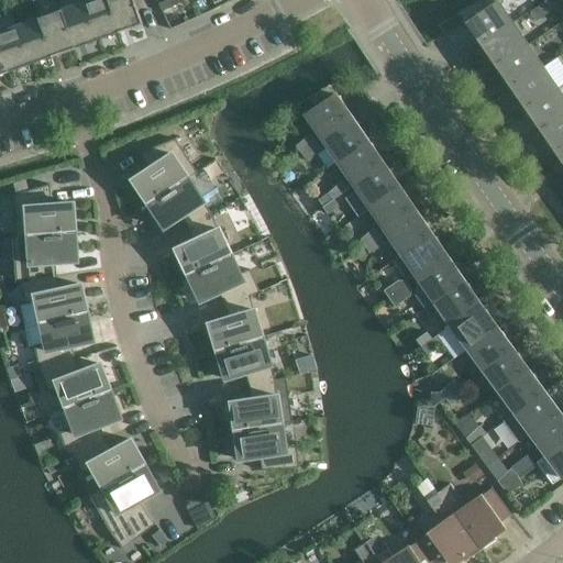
[(96,41),(83,2),(81,0),(56,0),(55,0),(59,10),(74,48),(96,41)]
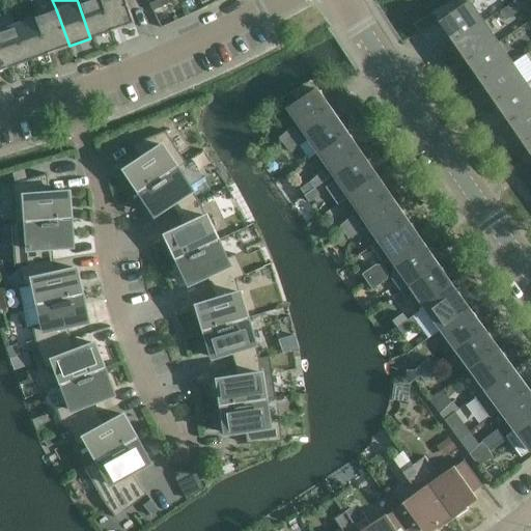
[(112,31),(101,0),(77,0),(78,2),(90,38),(112,31)]
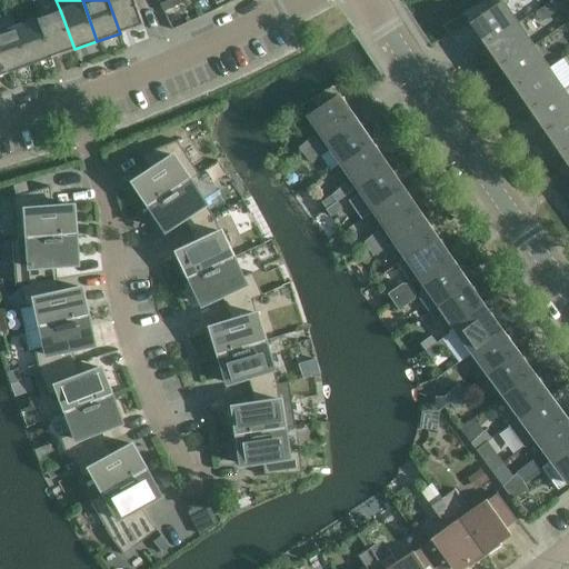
[(108,0),(120,33),(143,25),(133,0),(108,0)]
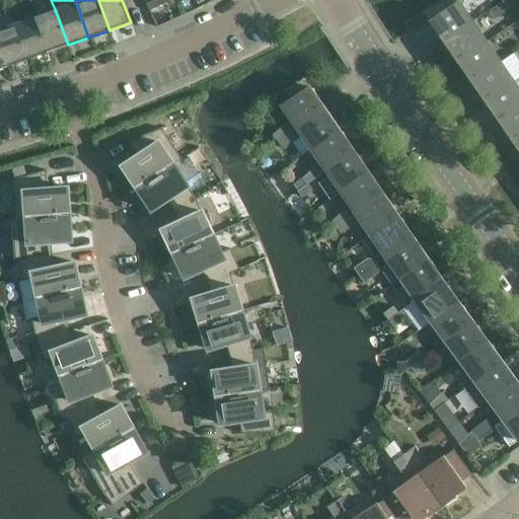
[(152,0),(145,4),(149,11),(160,6),(156,0),(152,0)]
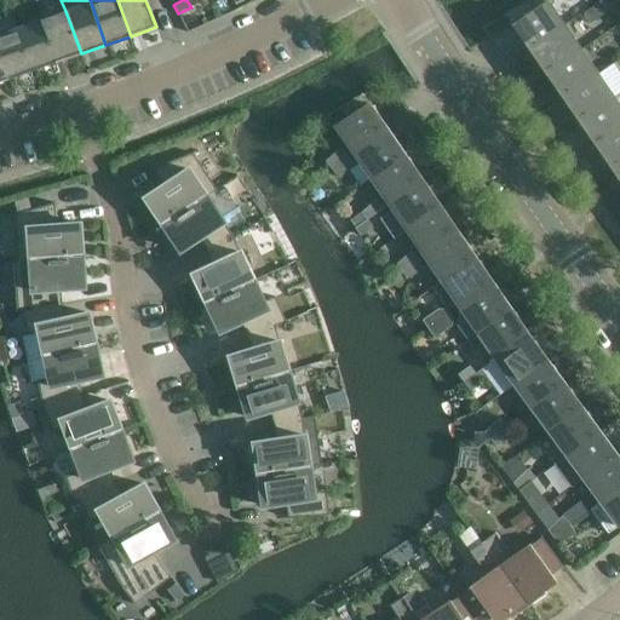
[(619,0),(603,0),(600,3),(606,12),(619,1),(619,0)]
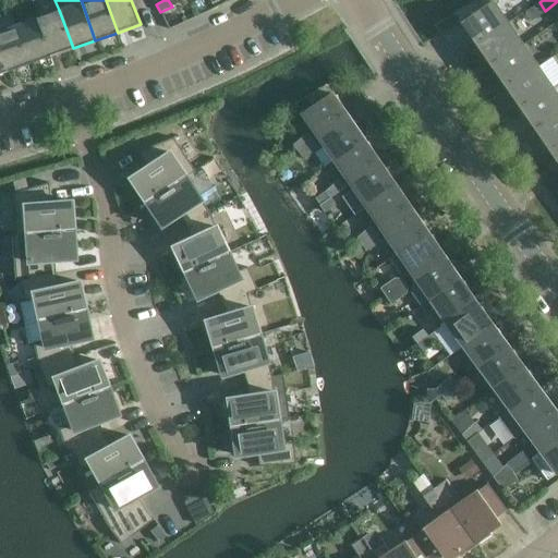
[(456,13),(477,45),(508,24),(493,1),(481,10),(475,2),(456,13)]
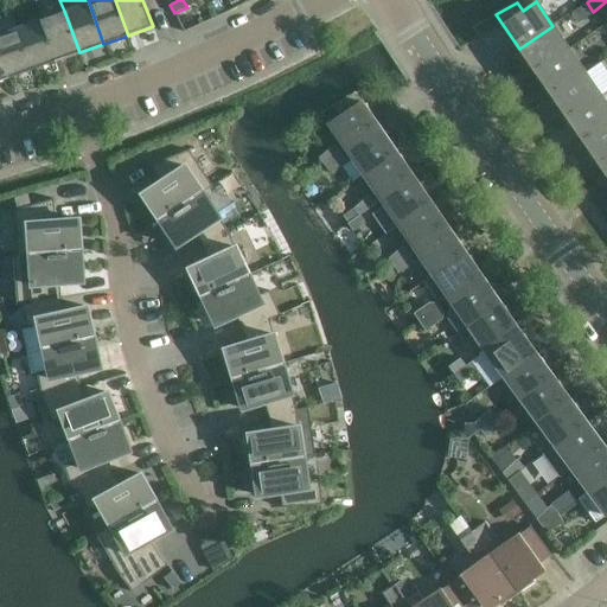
[(56,61),(80,52),(64,11),(40,19),(56,61)]
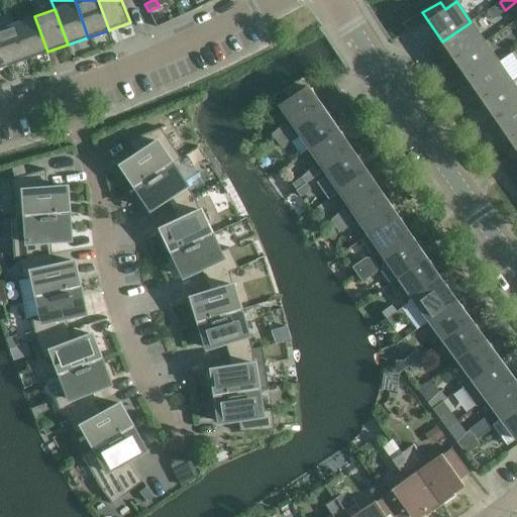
[(26,60),(47,52),(34,16),(14,24),(26,60)]
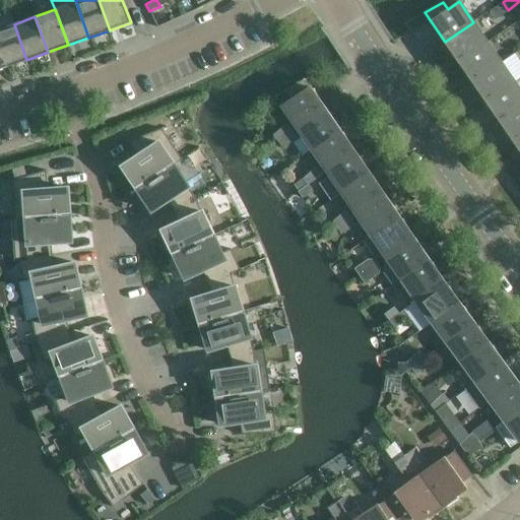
[(473,22),(445,42),(459,62),(486,43),(473,22)]
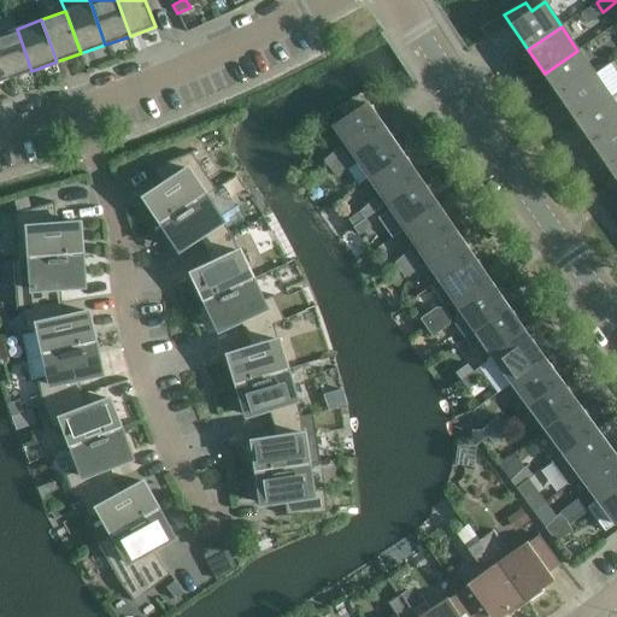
[(0,59),(7,80),(31,71),(17,29),(0,34),(0,59)]
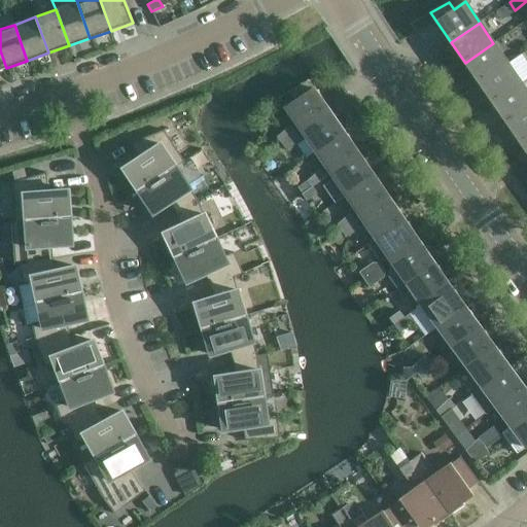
[(493,43),(465,63),(479,82),(507,63),(493,43)]
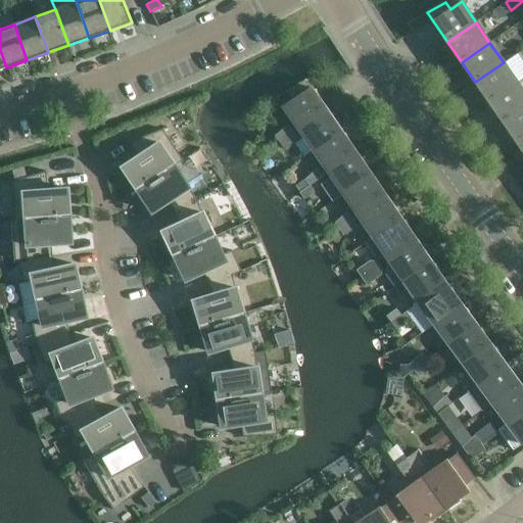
[(504,62),(475,82),(489,102),(517,83),(504,62)]
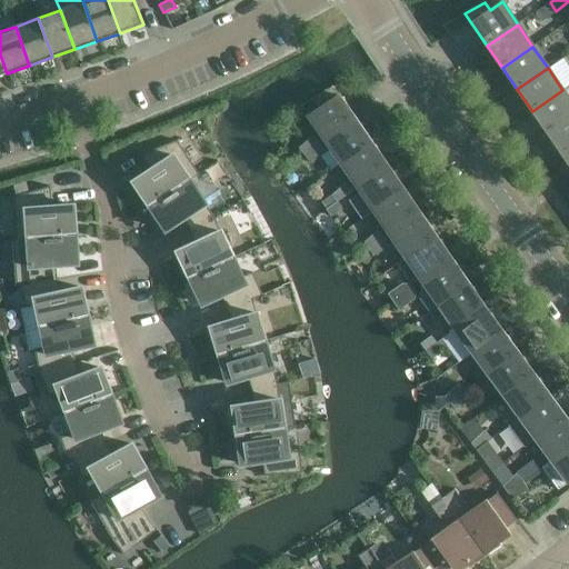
[(308,117),(325,141),(355,120),(332,88),(312,99),(319,109),(308,117)]
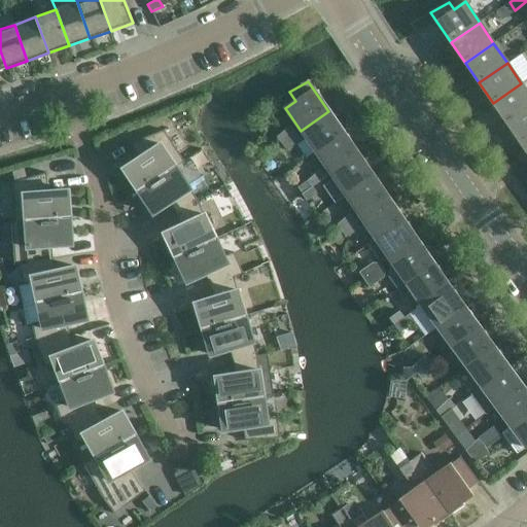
[(526,92),(521,83),(493,103),(507,124),(526,109),(526,92)]
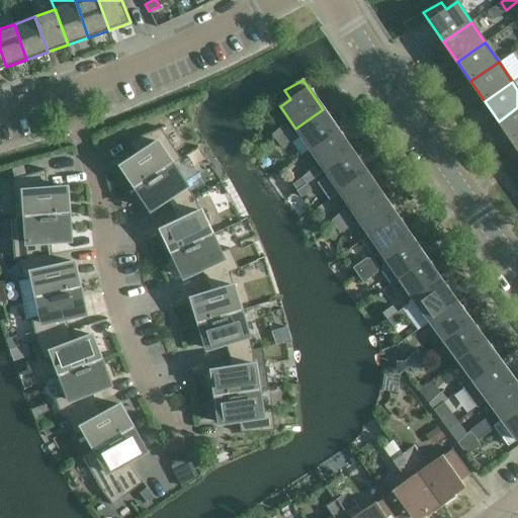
[(346,119),(346,93),(325,92),(325,107),(334,107),(334,118),(346,119)]
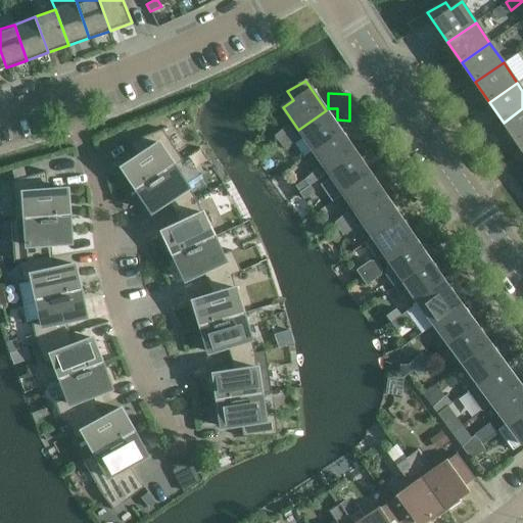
[(522,108),(504,123),(517,143),(522,138),(522,108)]
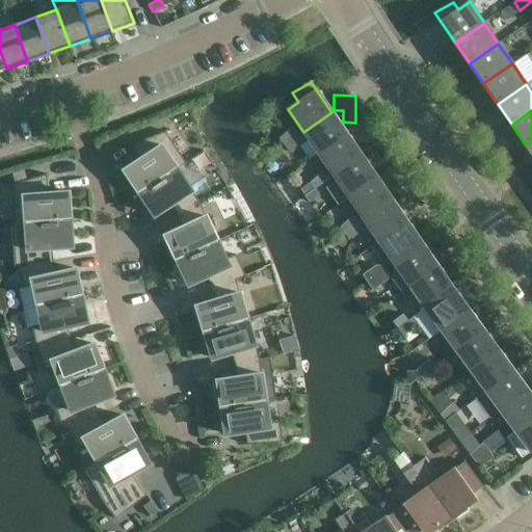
[(318,154),(347,134),(331,112),(303,132),(318,154)]
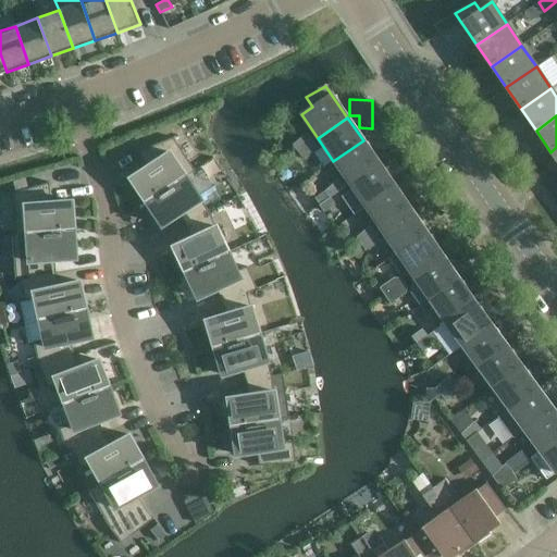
[(297,152),(313,141),(313,140),(306,133),(293,145),(297,152)]
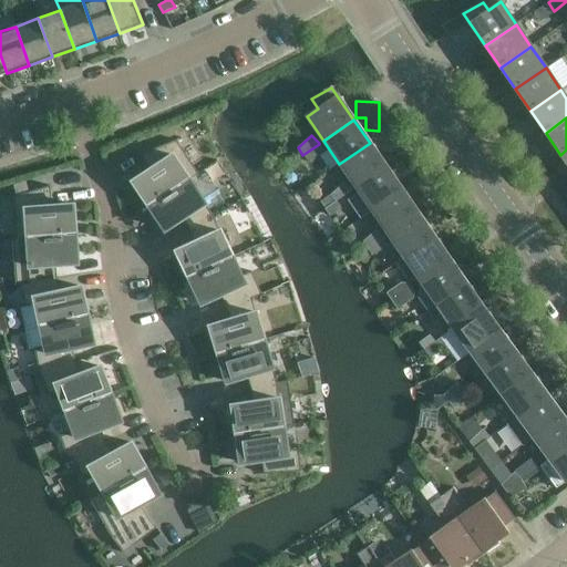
[(148,206),(197,173),(176,141),(141,154),(151,169),(132,181),(148,206)]
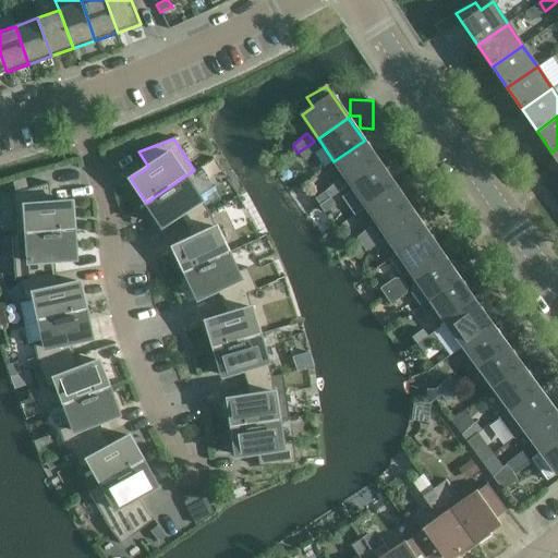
[(364,141),(334,161),(350,184),(380,164),(364,141)]
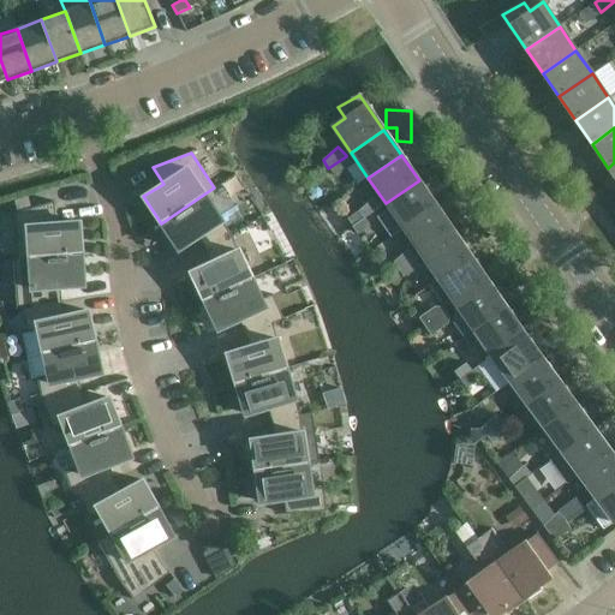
[(346,156),(328,168),(333,175),(351,166),(346,156)]
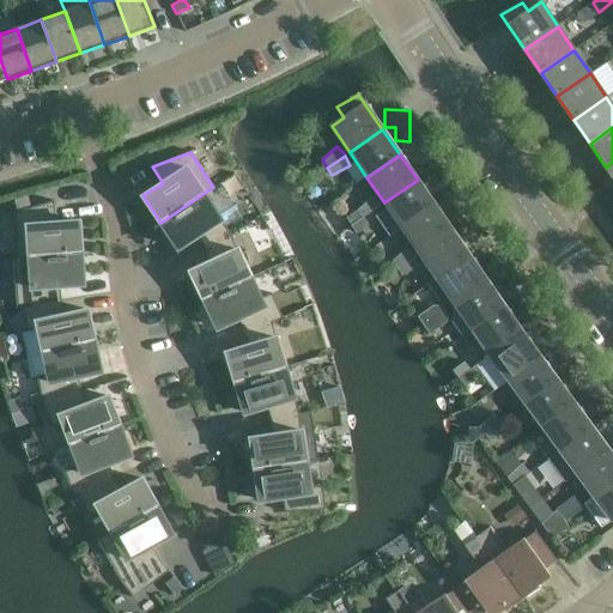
[(402,229),(435,205),(418,180),(384,202),(402,229)]
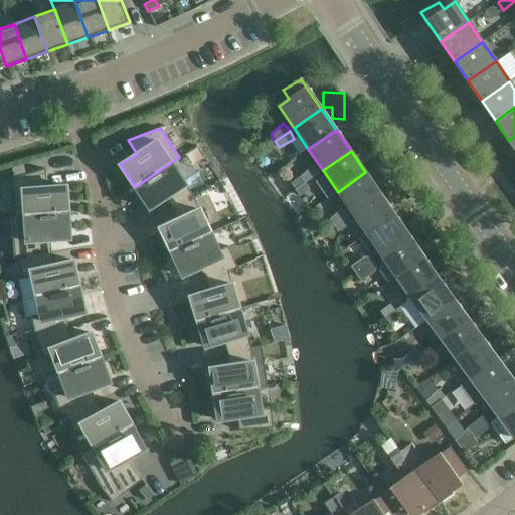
[(179,157),(135,187),(150,209),(166,198),(172,208),(193,197),(172,163),(180,158),(179,157)]
